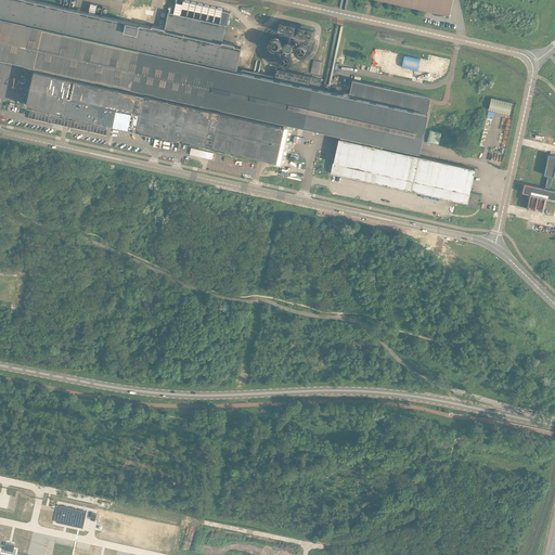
[(0,0),(0,59),(14,62),(14,60),(17,61),(17,62),(21,63),(21,62),(28,63),(29,67),(29,69),(35,68),(35,71),(34,71),(33,75),(33,78),(29,93),(28,97),(27,102),(26,105),(62,113),(65,114),(69,115),(118,126),(121,126),(121,127),(258,157),(263,158),(271,159),(272,160),(273,160),(275,160),(278,152),(279,151),(279,146),(281,140),(283,131),(284,126),(283,126),(284,120),(323,129),(331,131),(335,131),(337,132),(341,133),(340,139),(338,139),(338,143),(334,163),(333,163),(331,173),(332,173),(337,175),(467,204),(466,206),(477,208),(478,203),(479,201),(480,195),(469,193),(469,192),(470,186),(470,185),(473,177),(473,176),(474,173),(475,169),(468,167),(385,149),(386,143),(418,151),(420,146),(421,142),(427,110),(428,106),(428,103),(429,99),(430,97),(352,79),(349,95),(344,94),(345,90),(343,89),(343,88),(332,86),(331,91),(323,90),(319,89),(321,79),(276,68),(274,79),(265,77),(258,75),(249,74),(236,71),(242,47),(234,46),(234,43),(229,42),(222,41),(223,36),(224,30),(226,25),(172,13),(168,12),(167,16),(165,28),(157,26),(152,25),(152,27),(147,26),(145,26),(145,25),(88,13),(84,12),(76,10),(30,0),(0,0)]
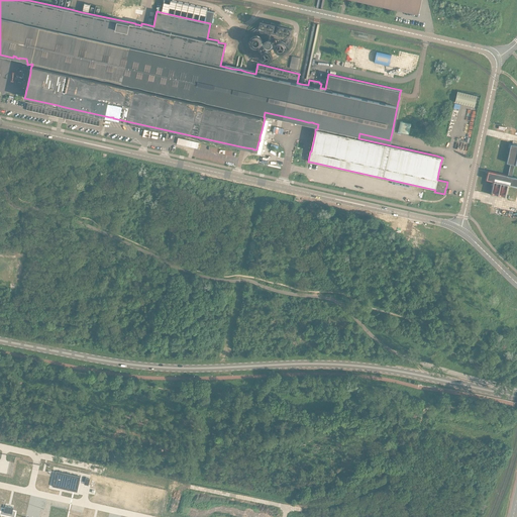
[(117,19),(135,22),(136,16),(133,16),(134,9),(115,5),(113,16),(117,17),(117,19)]
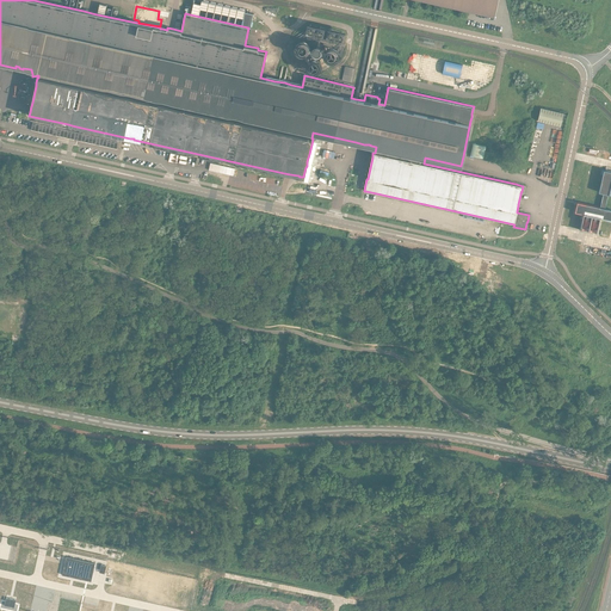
[(310,47),(310,45),(310,44),(309,43),(308,41),(307,41),(306,39),(304,39),(302,39),(301,39),(300,39),(298,41),(297,41),(296,43),(295,44),(295,45),(295,48),(295,49),(295,50),(296,51),(297,53),(298,54),(300,55),(302,55),(303,55),(304,55),(306,55),(308,54),(308,53),(309,51),(310,50),(310,47)]
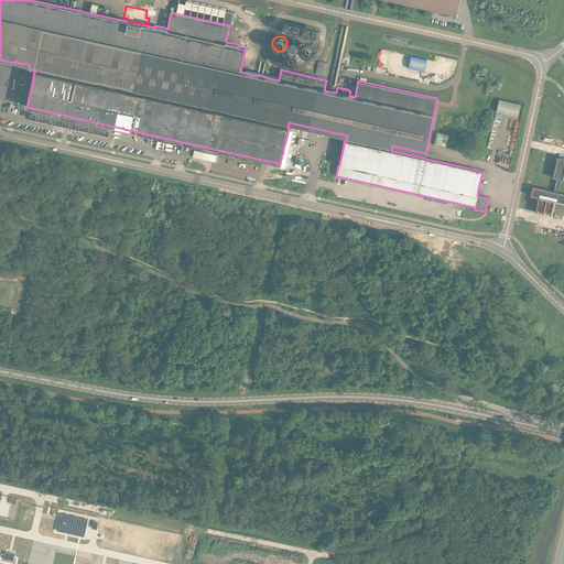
[(299,46),(299,45),(297,44),(297,43),(296,42),(295,41),(294,41),(293,41),(292,41),(291,41),(289,43),(288,43),(288,44),(288,46),(288,49),(289,51),(291,52),(293,52),(295,52),(296,51),(297,49),(299,47),(299,46)]
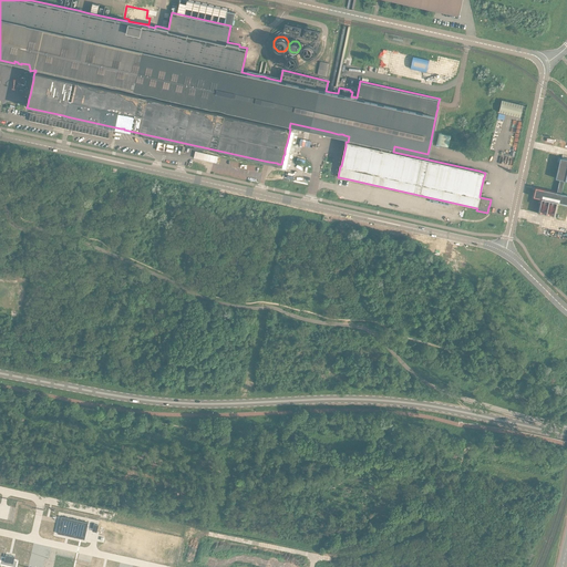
[(315,50),(315,49),(313,48),(313,47),(312,45),(311,44),(310,43),(309,43),(308,43),(306,43),(305,43),(303,44),(302,45),(301,47),(301,48),(301,49),(300,50),(301,51),(301,53),(302,54),(303,55),(306,57),(308,57),(310,57),(311,55),(312,54),(313,54),(313,53),(315,52),(315,50)]
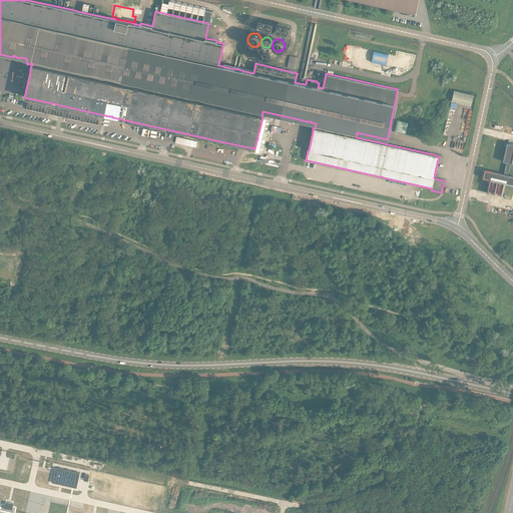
[(270,54),(270,53),(270,51),(269,50),(268,49),(266,48),(265,48),(264,47),(262,48),(261,48),(260,49),(259,50),(258,50),(258,52),(257,53),(257,54),(257,55),(258,57),(259,59),(260,60),(262,60),(263,60),(264,60),(265,60),(266,60),(267,60),(268,59),(270,57),(270,55),(270,54)]
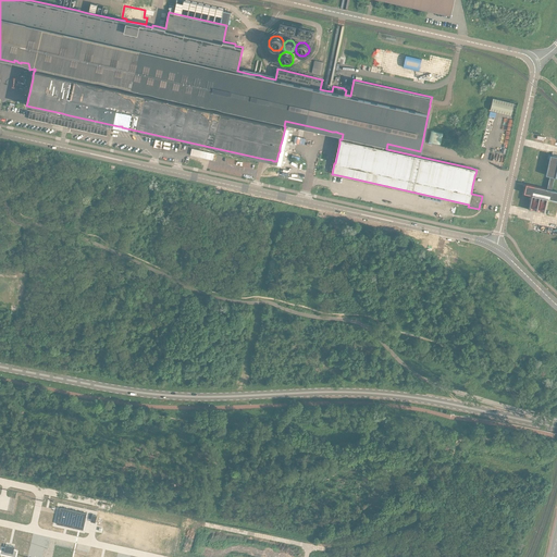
[(384,72),(391,73),(394,57),(387,56),(384,72)]
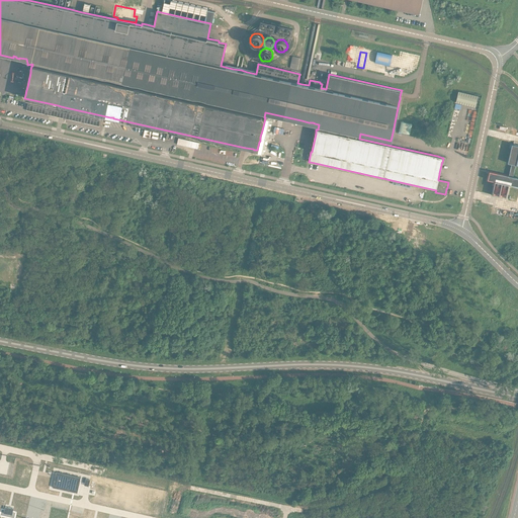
[(375,63),(390,66),(393,55),(377,52),(375,63)]
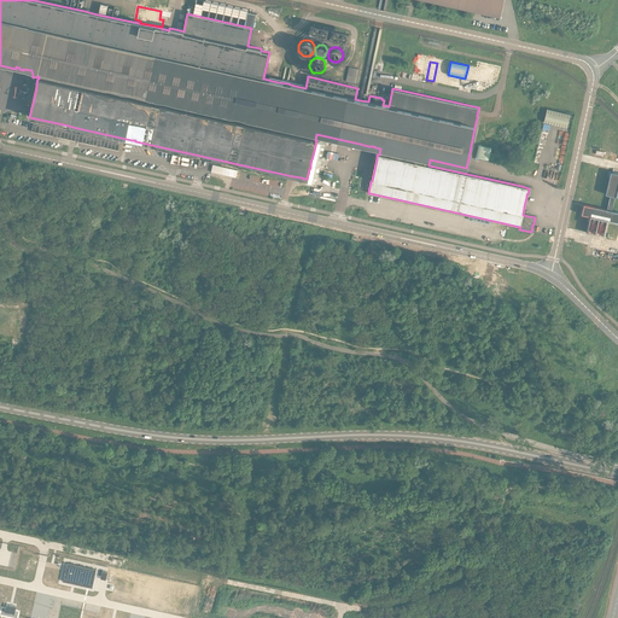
[(349,68),(345,81),(355,83),(359,70),(349,68)]
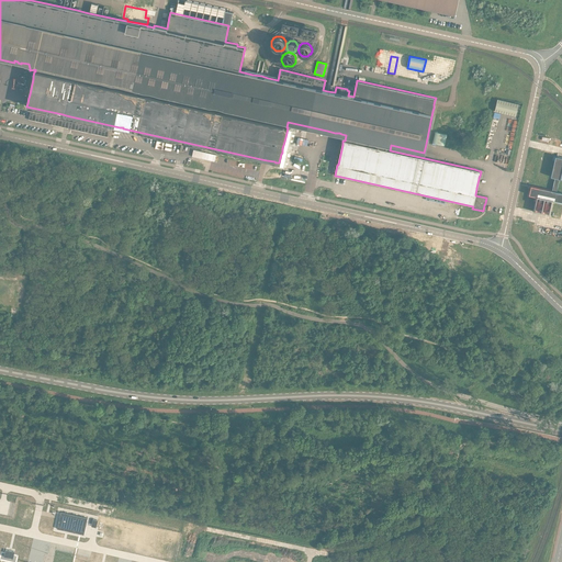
[(420,82),(423,76),(411,74),(409,79),(420,82)]
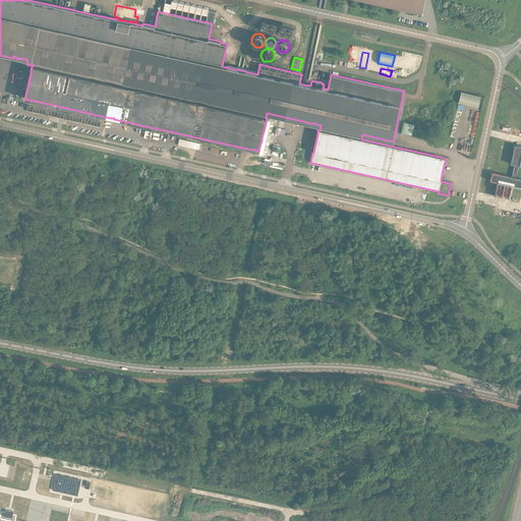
[(477,108),(480,97),(460,92),(458,103),(477,108)]
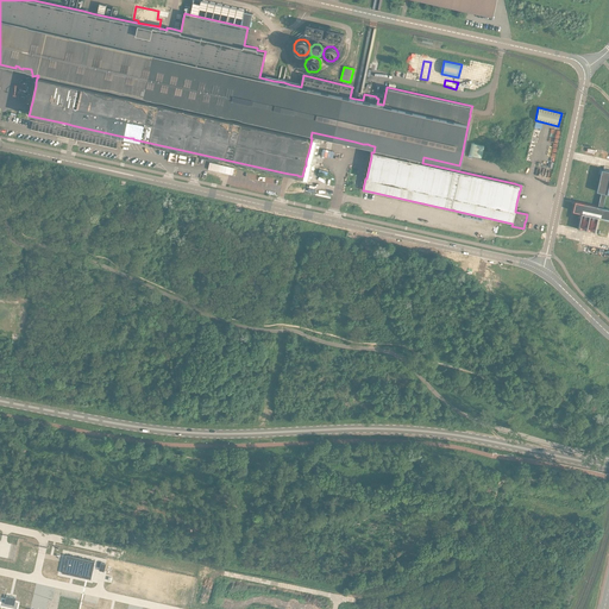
[(32,123),(31,130),(117,149),(119,142),(32,123)]
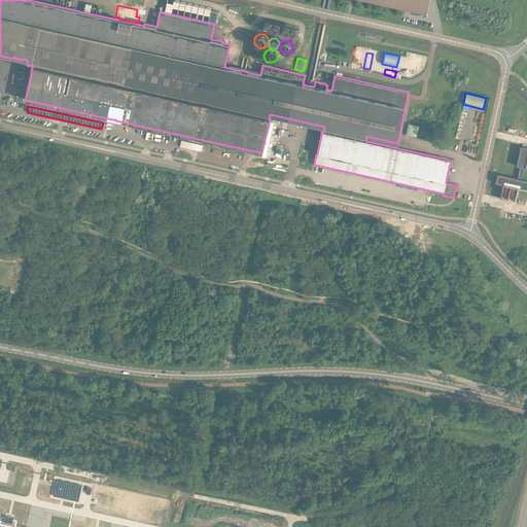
[(406,133),(417,136),(419,126),(408,123),(406,133)]
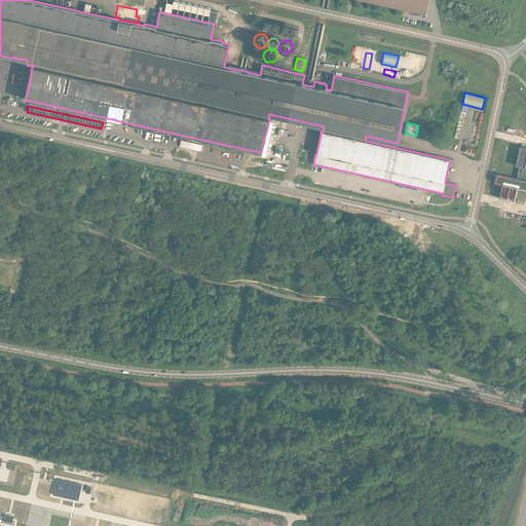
[(181,140),(180,146),(191,149),(192,146),(193,143),(181,140)]
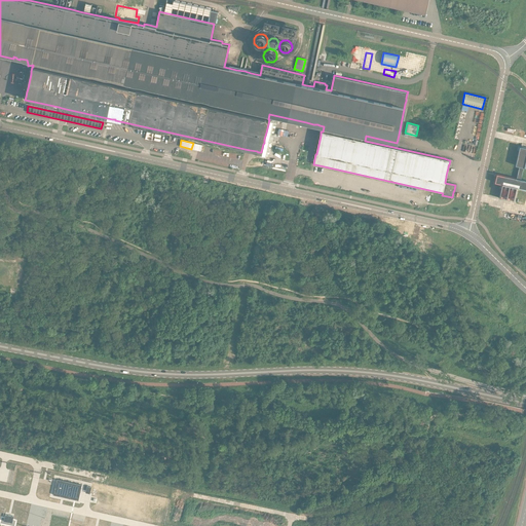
[(496,175),(495,182),(502,184),(519,188),(522,188),(523,188),(522,190),(525,190),(525,180),(521,179),(522,172),(523,167),(525,157),(525,154),(525,147),(521,146),(520,146),(518,146),(517,150),(518,150),(519,150),(515,165),(517,165),(519,166),(517,178),(496,174),(496,175)]
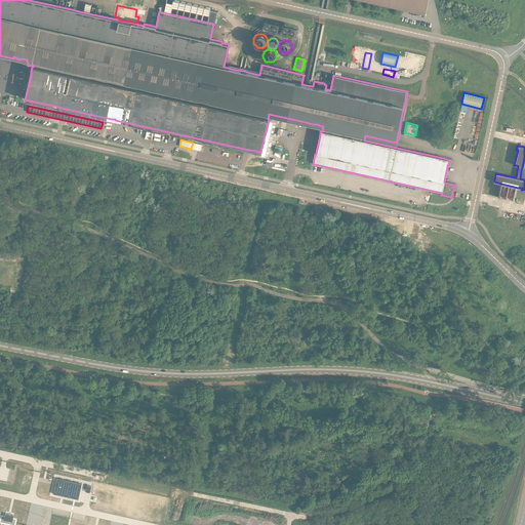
[(233,151),(231,157),(240,159),(241,154),(233,151)]
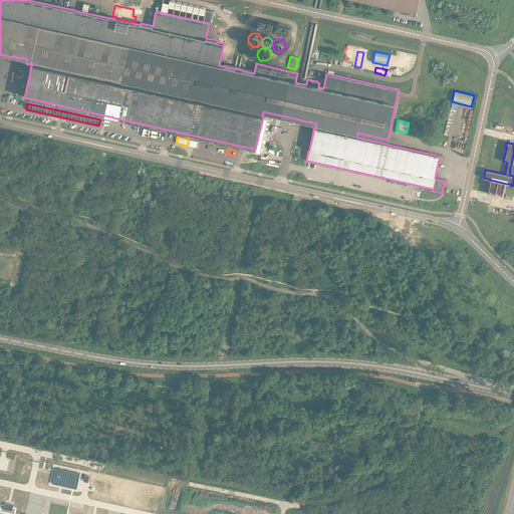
[(54,475),(52,484),(60,485),(60,484),(62,484),(62,486),(65,486),(66,487),(68,487),(69,487),(74,489),(75,489),(76,489),(80,474),(78,473),(76,473),(73,472),(72,472),(69,471),(68,471),(61,470),(60,469),(55,468),(54,471),(54,475)]
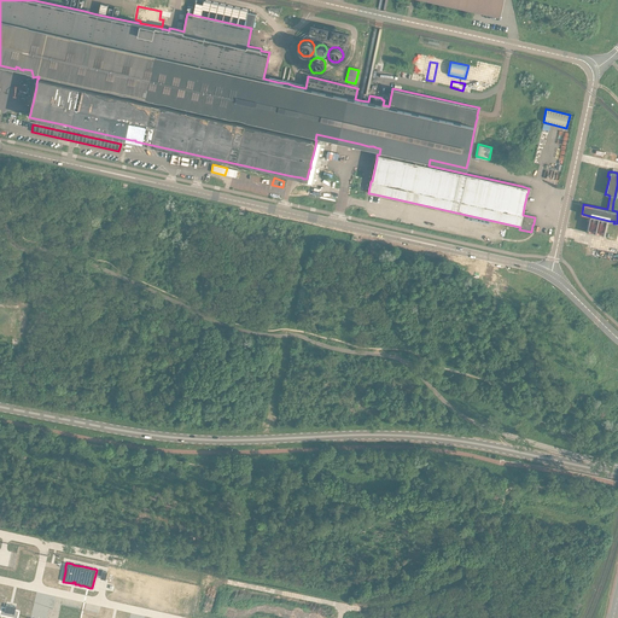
[(123,601),(127,577),(117,576),(114,600),(123,601)]
